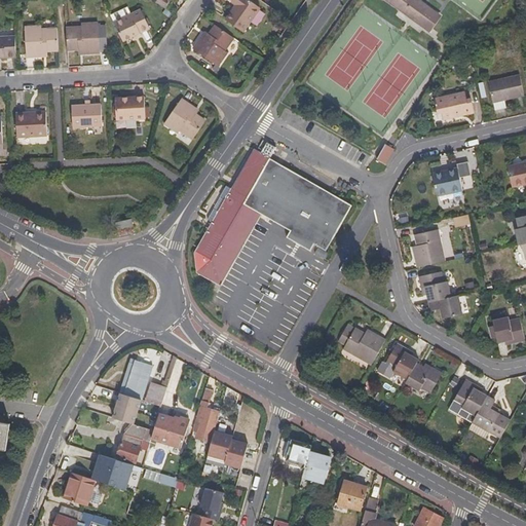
[(234,34),(251,9),(237,0),(229,0),(221,12),(224,15),(219,24),(234,34)]
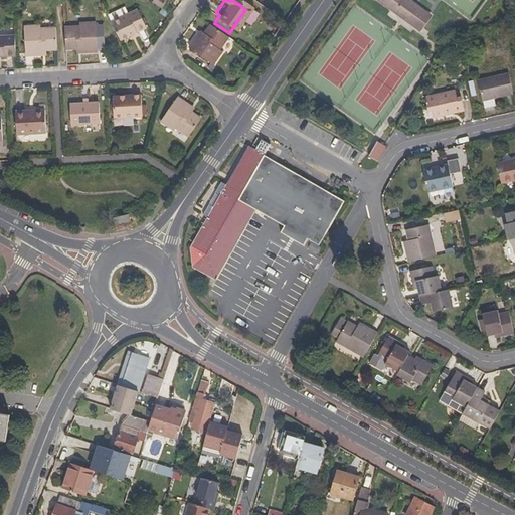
[(377,0),(377,2),(413,28),(423,14),(406,2),(407,0),(377,0)]
